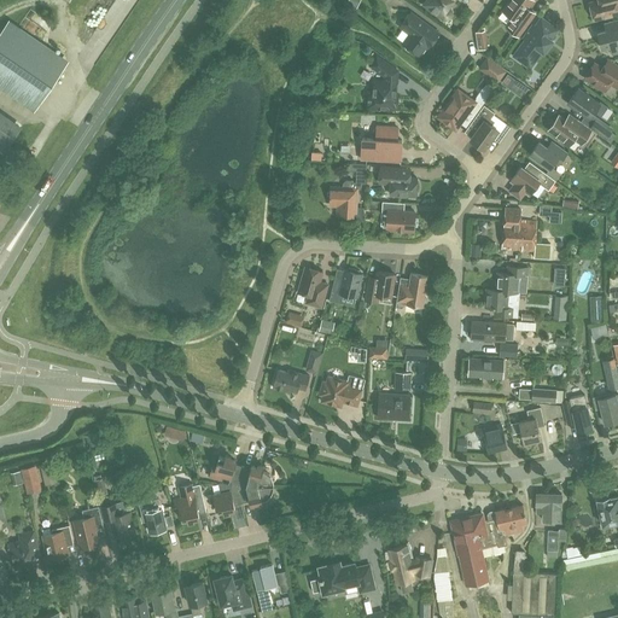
[(426,0),(423,5),(442,18),(443,18),(444,19),(445,19),(447,19),(448,18),(449,18),(450,17),(450,16),(452,15),(452,13),(452,12),(452,11),(450,10),(450,9),(449,9),(448,7),(453,0),(426,0)]
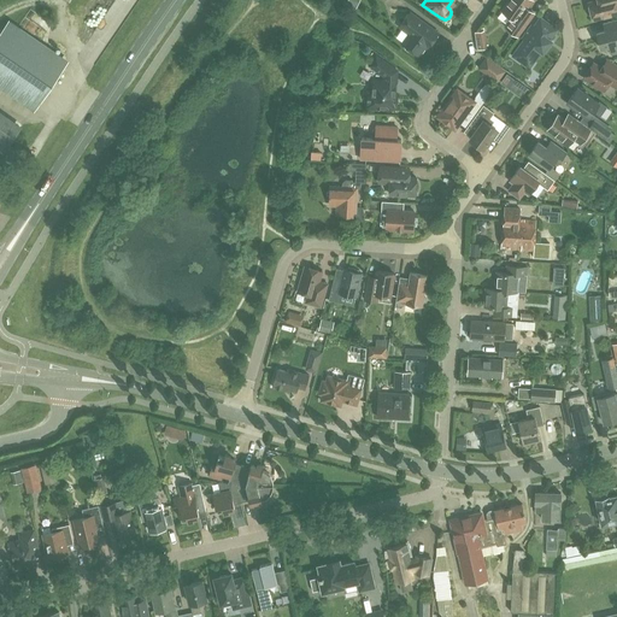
[(509,0),(501,11),(512,18),(506,28),(517,35),(526,23),(533,15),(526,10),(532,0),(509,0)]
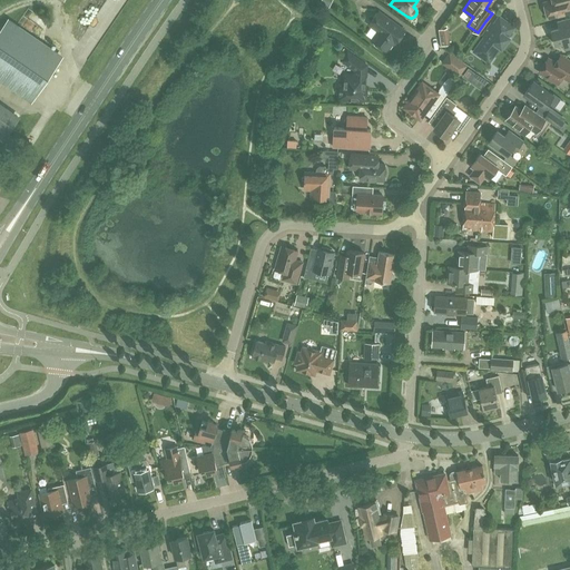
[(544,5),(543,6),(544,10),(546,11),(548,18),(569,11),(569,0),(550,0),(543,2),(544,5)]
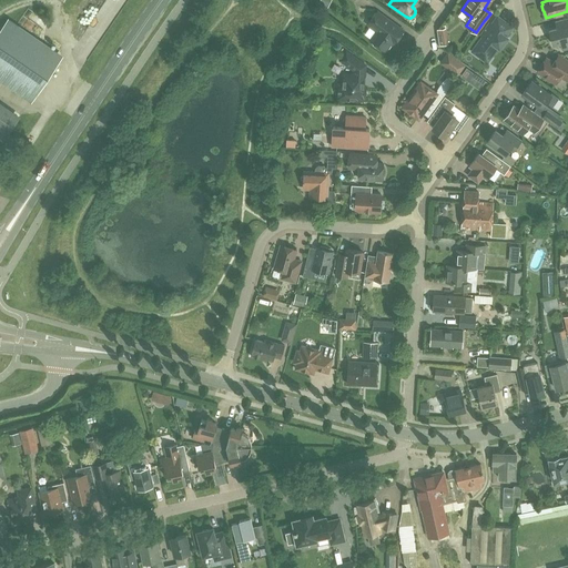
[(394,43),(404,30),(377,11),(367,24),(376,31),(369,40),(385,51),(392,41),(394,43)]
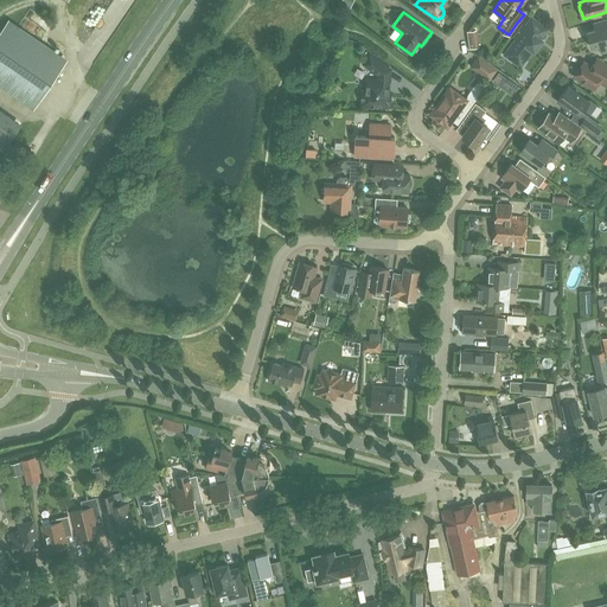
[(548,29),(531,17),(525,26),(523,25),(515,37),(516,38),(504,55),(521,66),(532,50),(534,51),(543,39),(541,38),(548,29)]
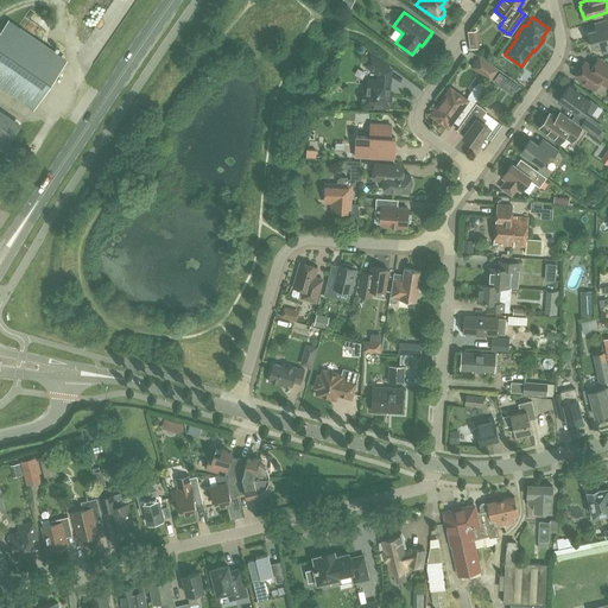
[(607,50),(607,18),(599,21),(601,29),(588,32),(591,48),(601,45),(602,52),(607,50)]
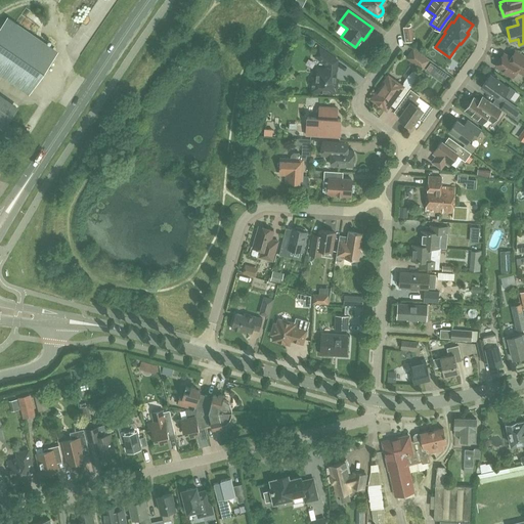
[(0,70),(31,91),(56,53),(6,19),(0,28),(0,70)]
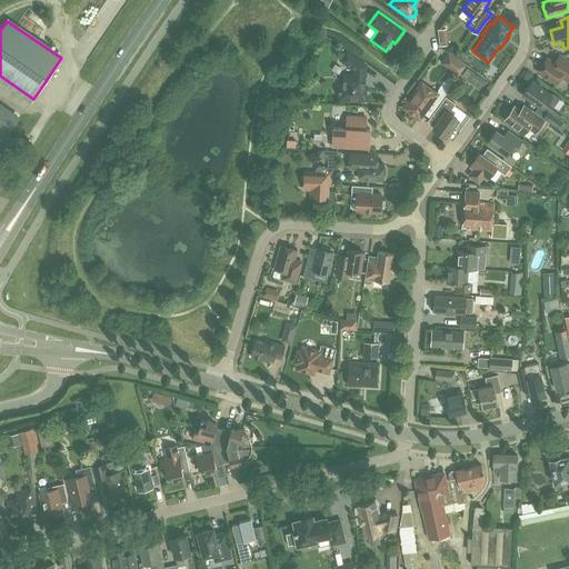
[(365,76),(366,65),(347,51),(341,59),(355,69),(355,75),(345,75),(343,85),(339,85),(339,99),(362,100),(365,76)]
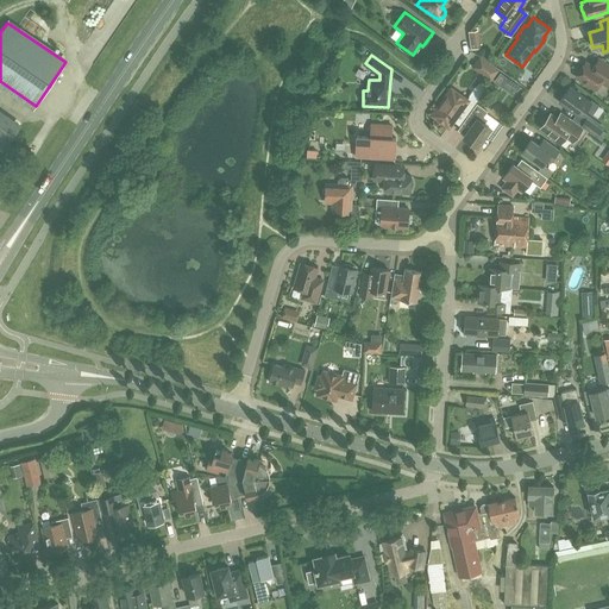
[(490,81),(500,69),(479,55),(471,67),(490,81)]
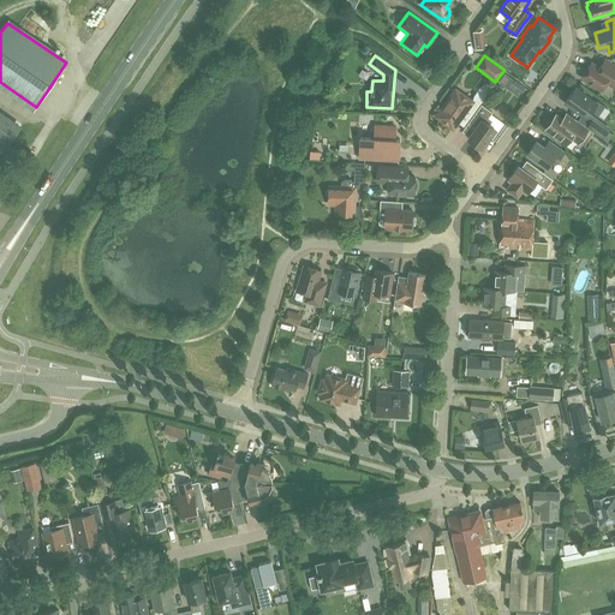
[(591,61),(581,77),(602,90),(607,83),(614,87),(614,65),(610,63),(604,59),(599,67),(591,61)]
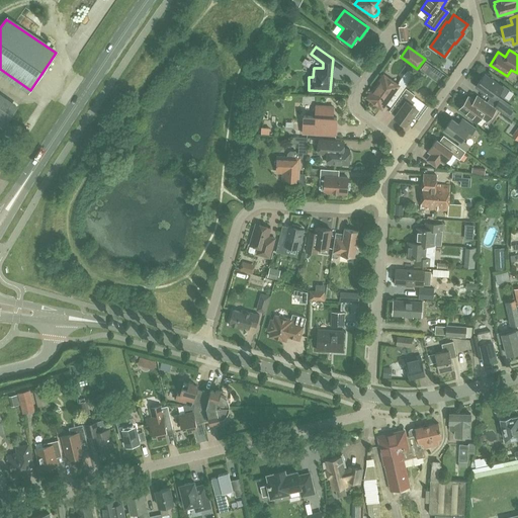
[(412,71),(405,80),(411,85),(418,75),(412,71)]
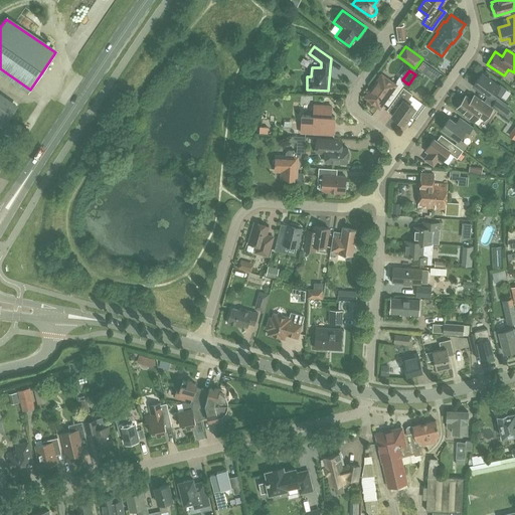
[(482,73),(473,86),(491,99),(495,93),(501,97),(507,89),(500,83),(499,86),(482,73)]
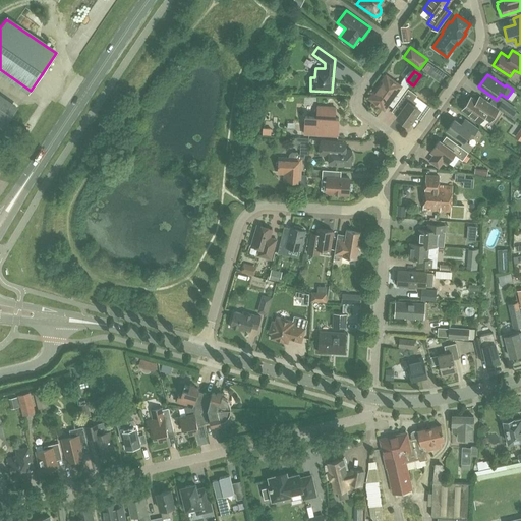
[(399,85),(386,75),(370,98),(384,108),(392,97),(397,101),(407,88),(401,83),(399,85)]
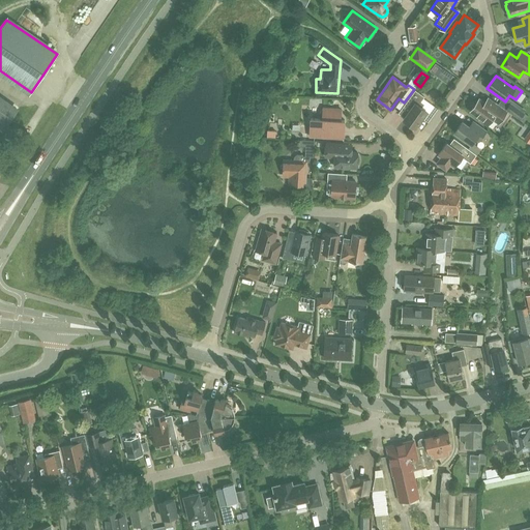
[(415,127),(428,111),(421,107),(424,104),(420,101),(423,96),(415,90),(405,104),(411,108),(403,119),(415,127)]
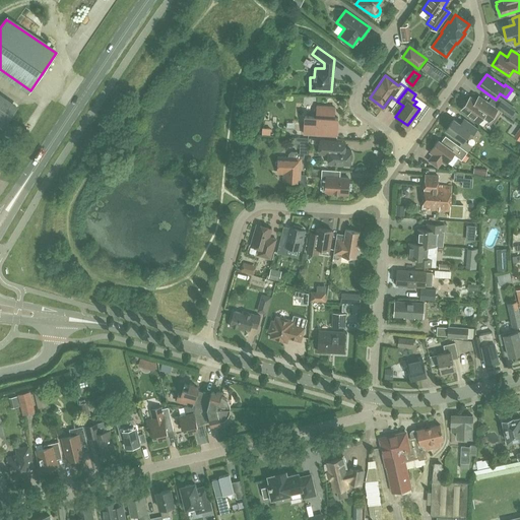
[(470,96),(461,109),(471,116),(470,117),(478,122),(482,116),(490,121),(498,109),(485,100),(479,95),(475,101),(470,96)]
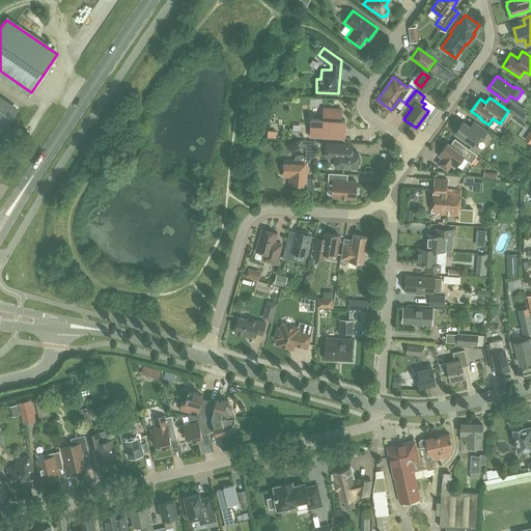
[(0,129),(4,131),(18,111),(0,99),(0,129)]
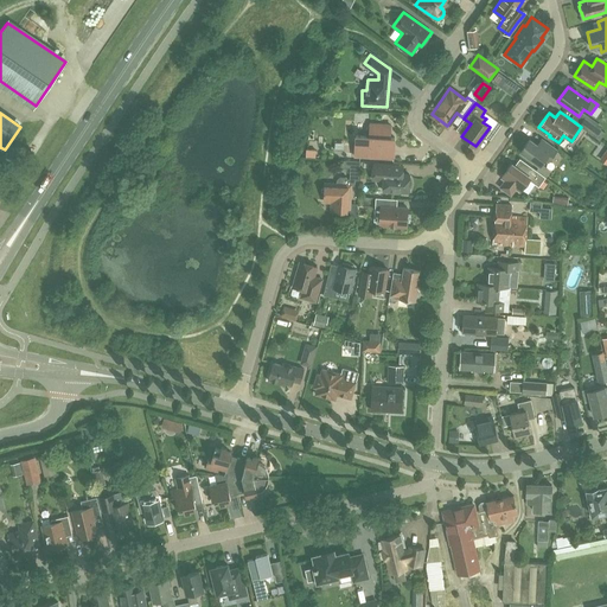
[(595,136),(600,128),(585,117),(580,125),(595,136)]
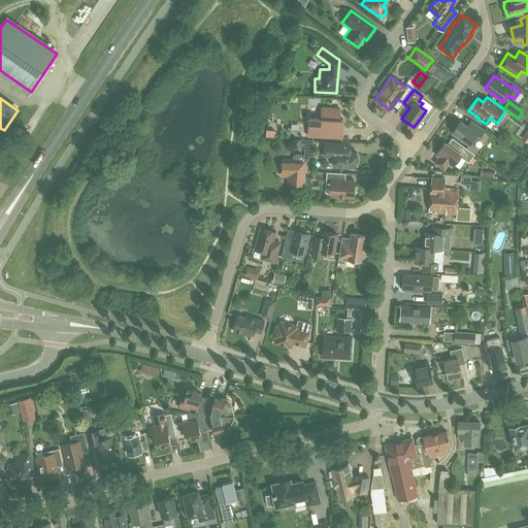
[(339,119),(340,108),(322,107),(322,108),(320,110),(319,118),(309,118),(308,135),(342,137),(343,120),(339,119)]
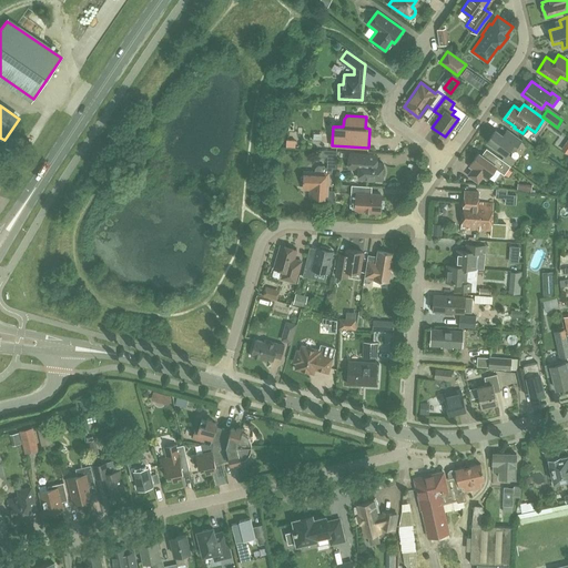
[(506,138),(496,130),(487,141),(505,154),(509,149),(513,151),(520,140),(509,132),(506,138)]
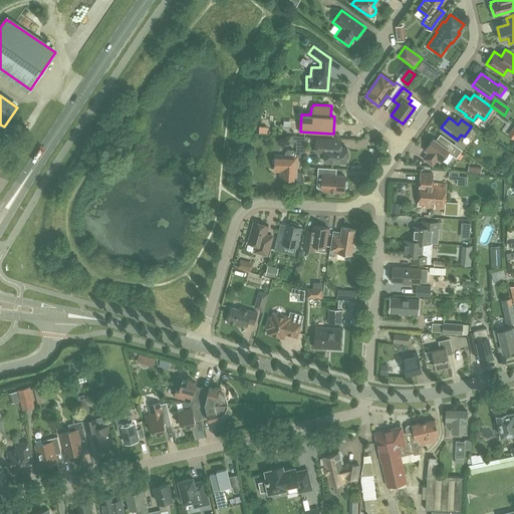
[(433,164),(437,159),(441,162),(448,152),(456,158),(462,150),(440,134),(436,141),(433,139),(425,150),(428,153),(424,159),(432,164),(433,164)]
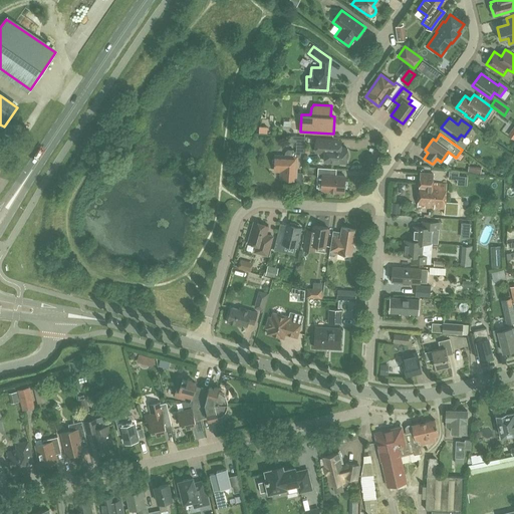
[(304,153),(305,137),(291,136),(290,142),(296,143),(296,152),(294,151),(294,150),(288,150),(285,152),(285,156),(274,155),(274,169),(282,170),(282,179),(290,180),(290,177),(296,177),(297,157),(300,157),(300,153),(304,153)]
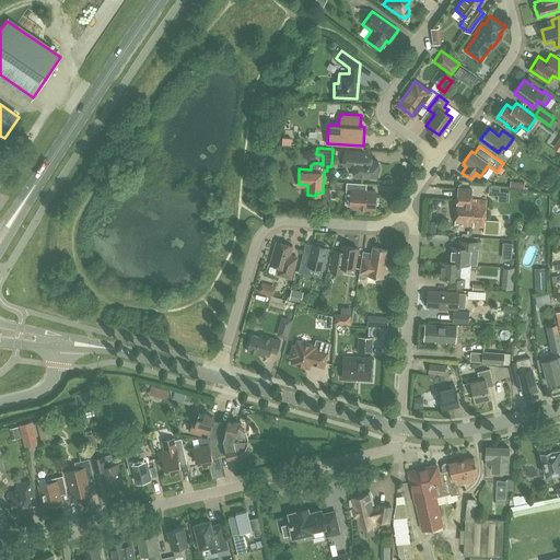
[(371,160),(372,153),(345,151),(343,165),(354,166),(353,176),(376,177),(377,161),(371,160)]
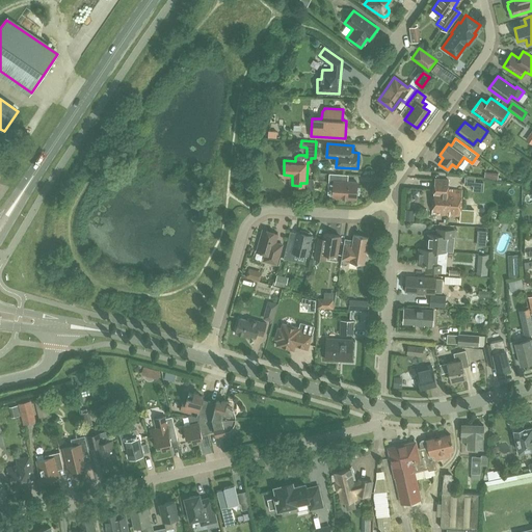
[(356,198),(357,182),(343,181),(344,174),(329,174),(327,193),(333,194),(333,197),(340,197),(343,200),(347,201),(348,198),(356,198)]
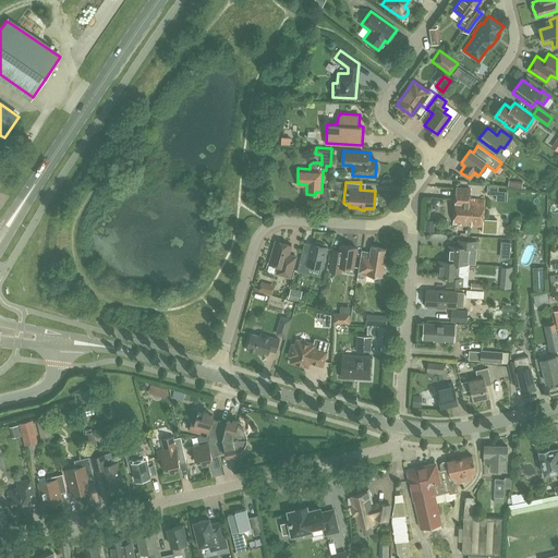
[(497,194),(498,185),(487,185),(487,193),(497,194)]
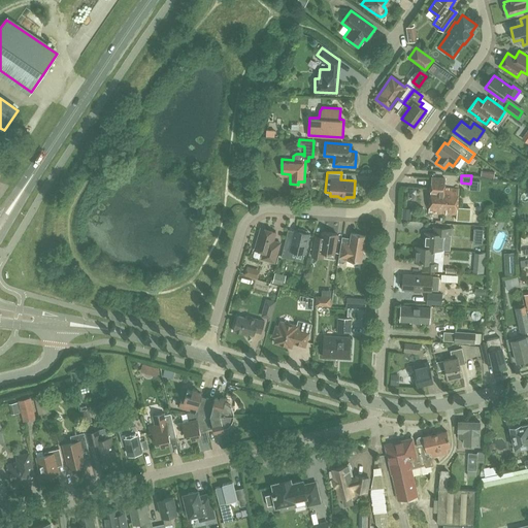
[(443,188),(444,178),(431,177),(431,187),(430,187),(429,211),(442,212),(443,202),(442,202),(443,188)]
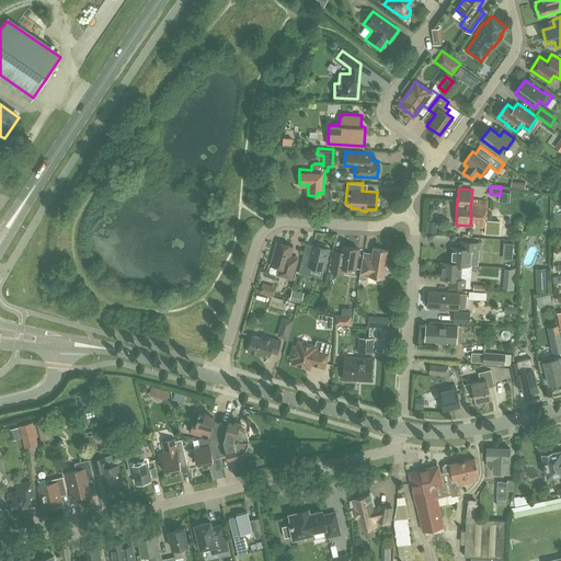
[(488,201),(471,199),(470,215),(471,215),(470,226),(485,227),(488,201)]
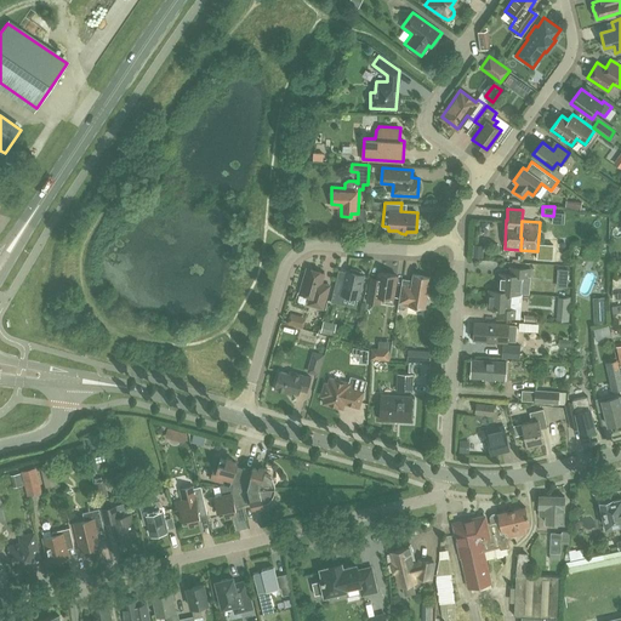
[(323,308),(328,290),(320,288),(324,273),(307,268),(300,292),(309,296),(307,303),(323,308)]
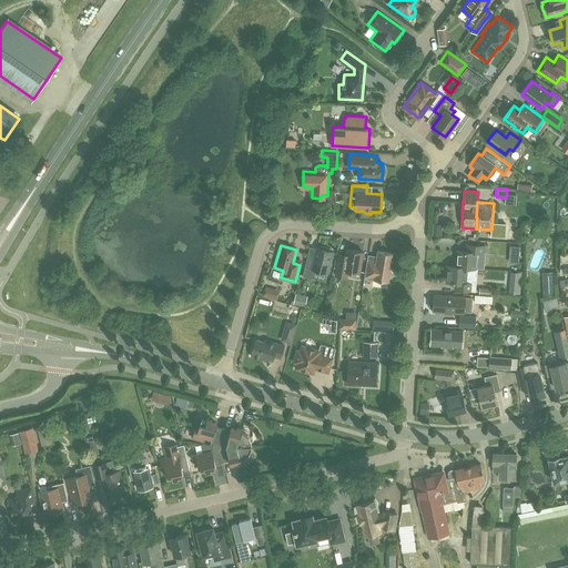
[(457,251),(456,266),(467,267),(475,269),(476,269),(484,269),(485,253),(486,246),(472,245),(465,245),(465,252),(457,251)]
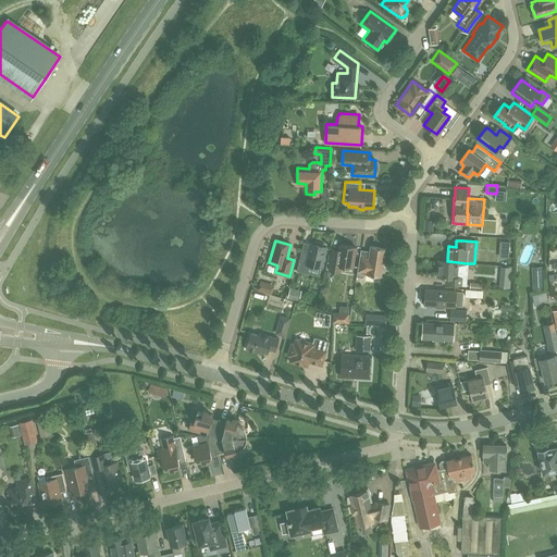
[(323,244),(314,242),(314,243),(312,243),(309,252),(302,251),(297,270),(308,273),(310,264),(322,268),(327,246),(323,245),(323,244)]
